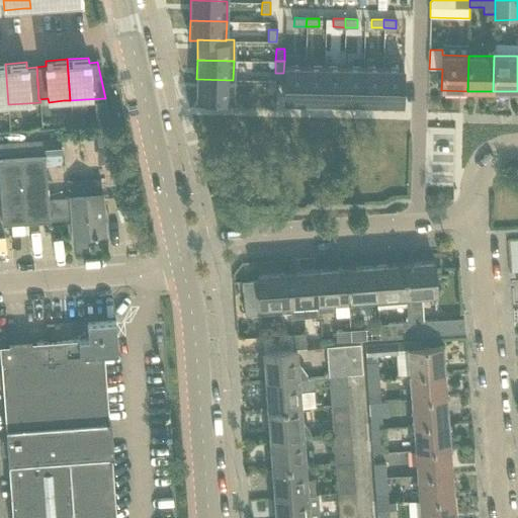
[(284,65),(284,101),(305,102),(306,66),(284,65)]
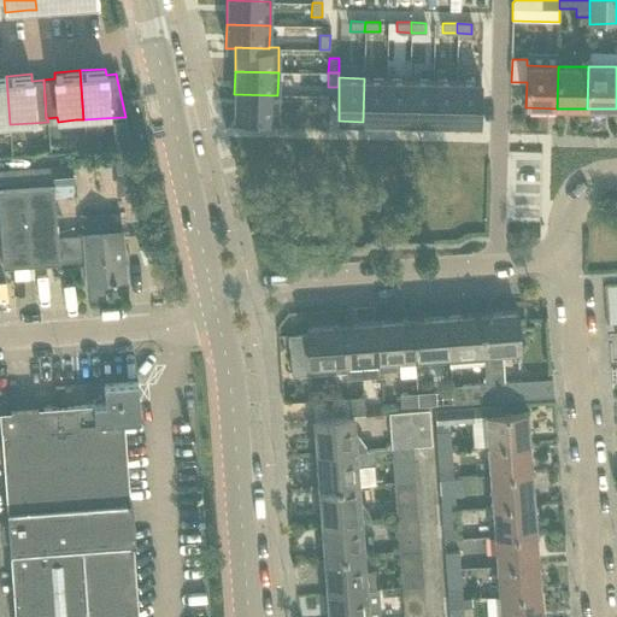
[(364,78),(363,122),(386,122),(387,78),(364,78)]
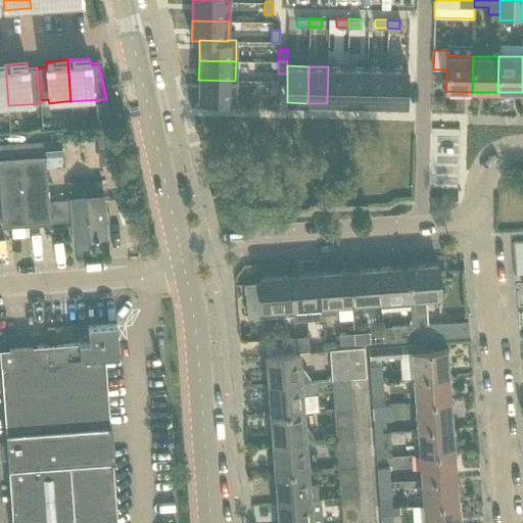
[(328,66),(327,103),(346,103),(347,67),(328,66)]
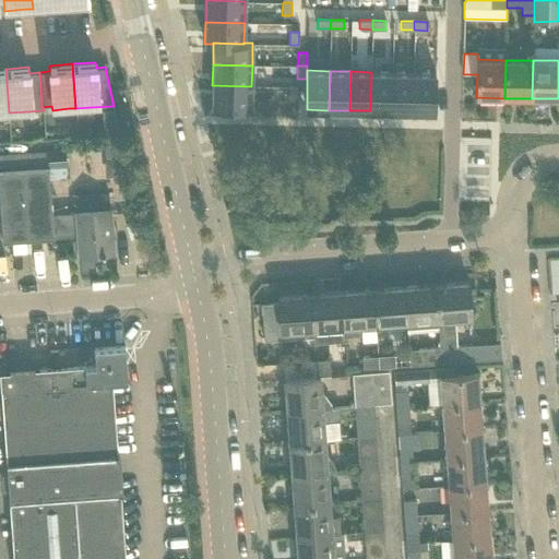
[(371,72),(370,111),(391,111),(392,72),(371,72)]
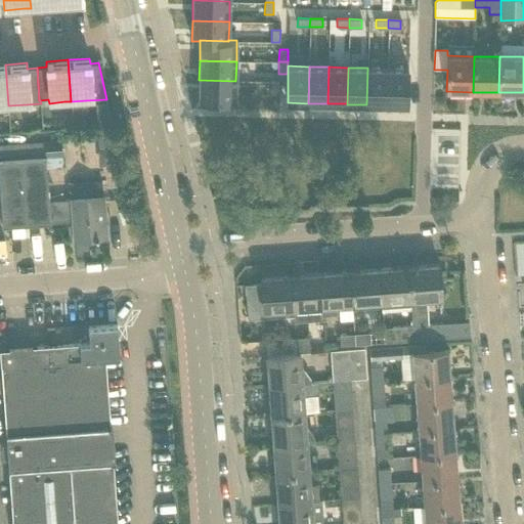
[(367,68),(366,104),(386,105),(387,68),(367,68)]
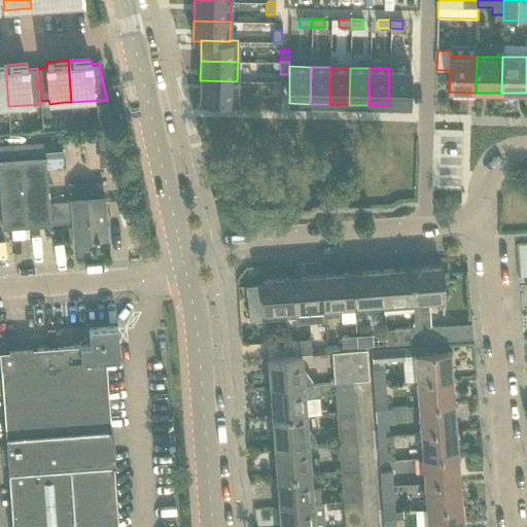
[(389,68),(388,106),(410,106),(410,69),(389,68)]
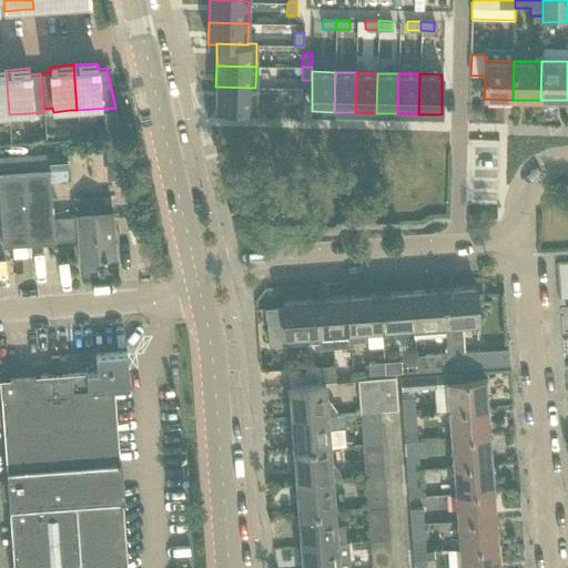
[(215,87),(215,109),(255,110),(255,88),(215,87)]
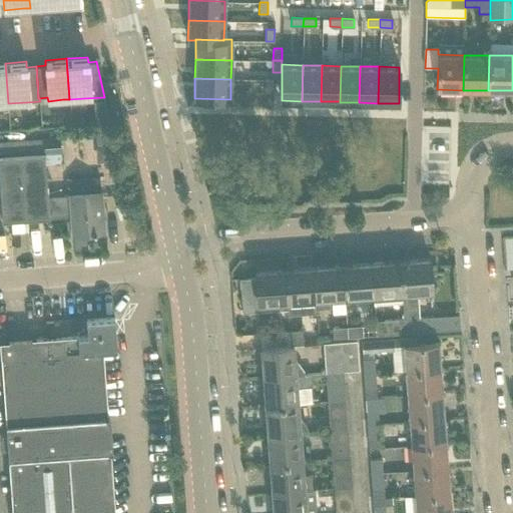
[(265,79),(265,92),(273,92),(273,80),(265,79)]
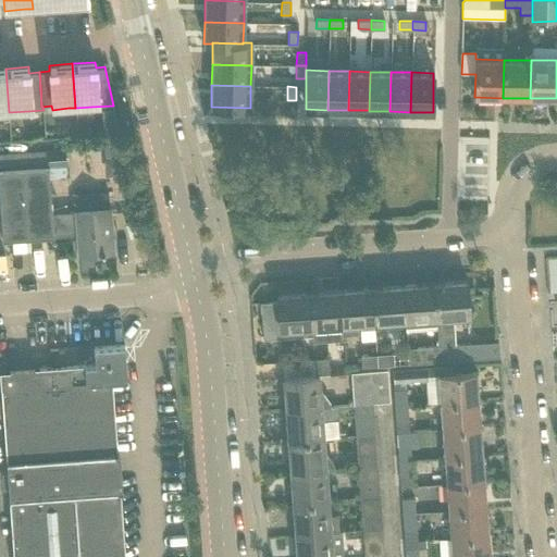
[(0,224),(1,225),(2,240),(12,239),(29,238),(53,237),(52,231),(76,230),(77,235),(78,252),(112,250),(108,193),(74,195),(75,212),(51,213),(47,151),(0,155),(0,224)]
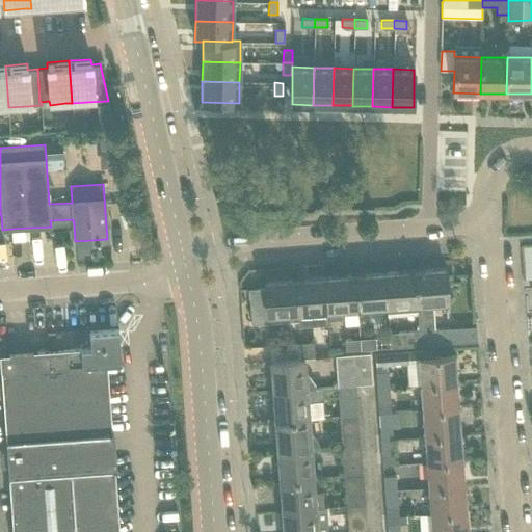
[(445,268),(415,270),(417,303),(418,314),(419,330),(420,345),(451,342),(450,327),(434,328),(432,302),(448,301),(445,268)]
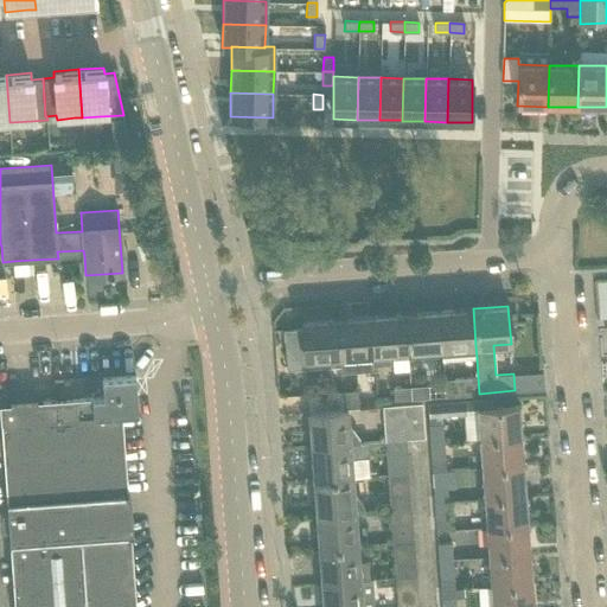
[(475,346),(473,308),(439,311),(442,349),(442,360),(477,358),(475,346)]
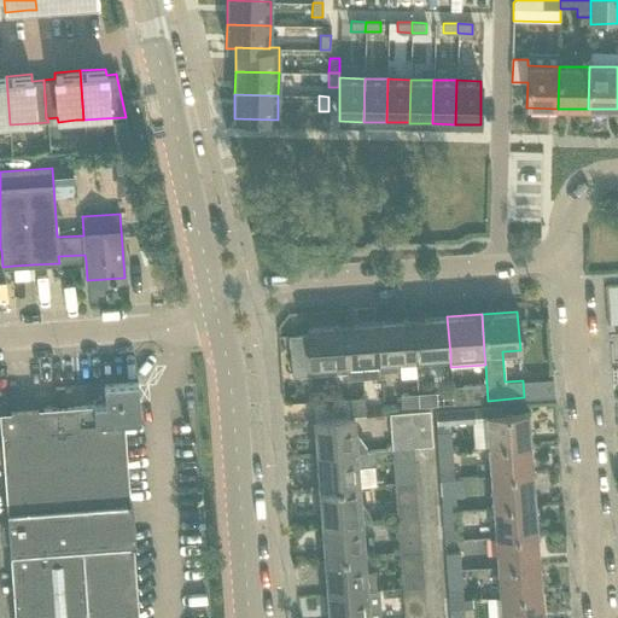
[(450,355),(447,316),(413,319),(415,357),(450,355)]
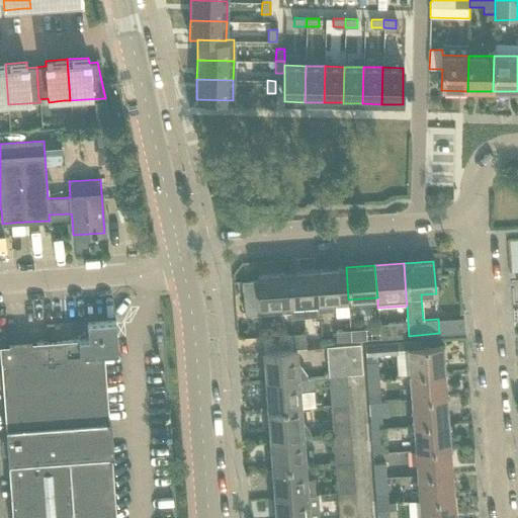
[(348,299),(346,267),(317,269),(319,303),(320,312),(335,310),(334,300),(348,299)]
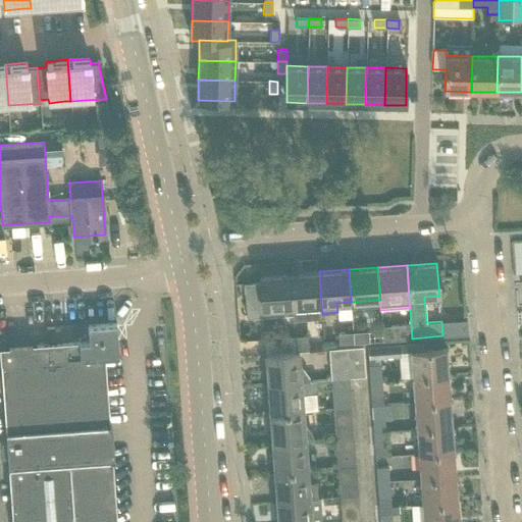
[(321,305),(319,271),(290,274),(293,307),(293,314),(294,320),(322,318),(322,314),(321,305)]
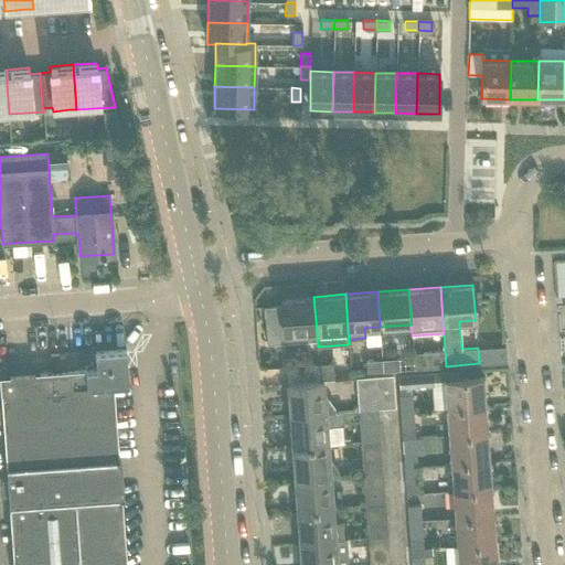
[(317,332),(313,297),(281,299),(281,305),(264,306),(267,344),(317,340),(317,332)]
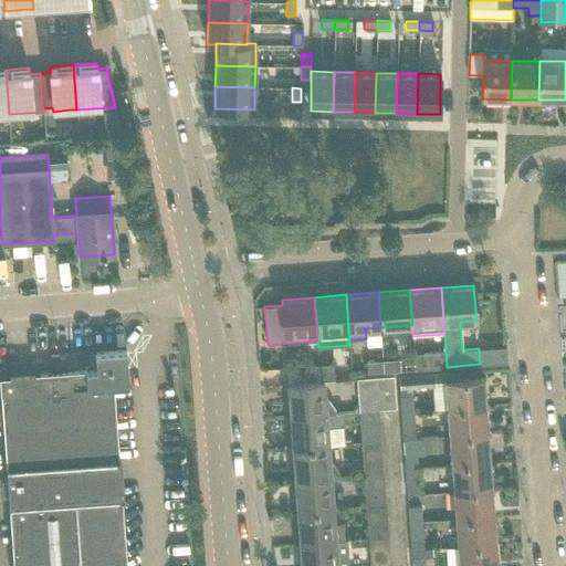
[(96,370),(51,374),(52,391),(111,387),(128,386),(126,350),(95,353),(96,370)]
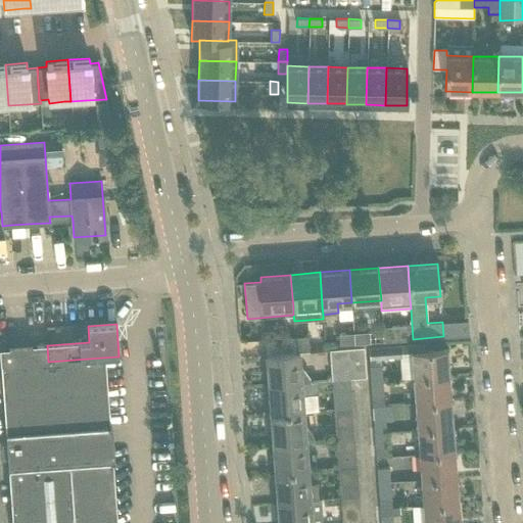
[(412,325),(396,326),(397,340),(413,339),(412,325)]
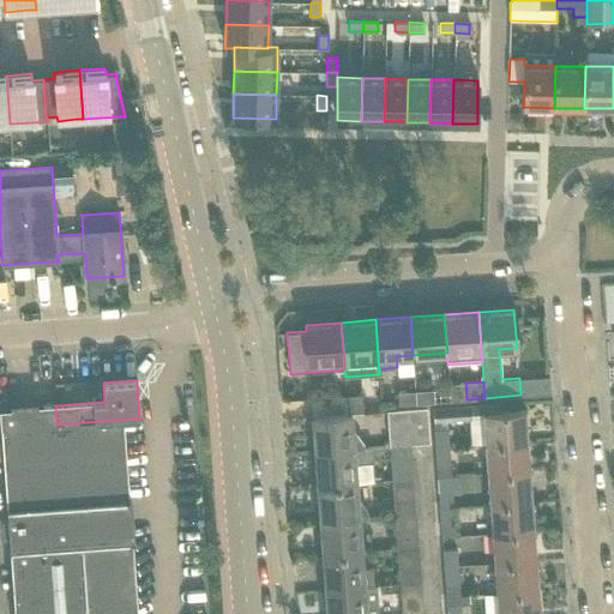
[(433,390),(428,390),(415,391),(416,403),(434,402),(433,390)]
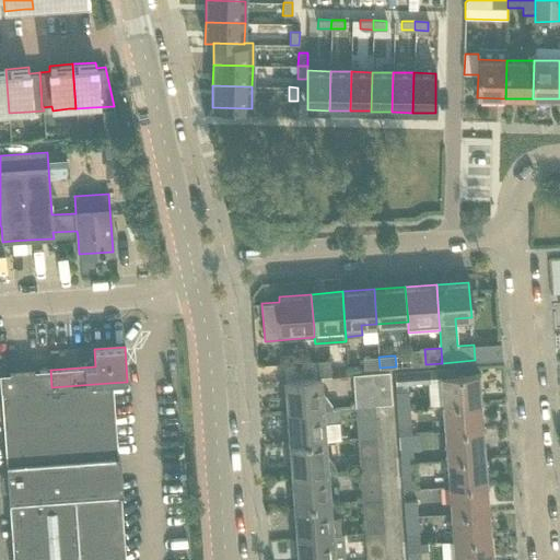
[(380,368),(378,357),(362,358),(363,369),(380,368)]
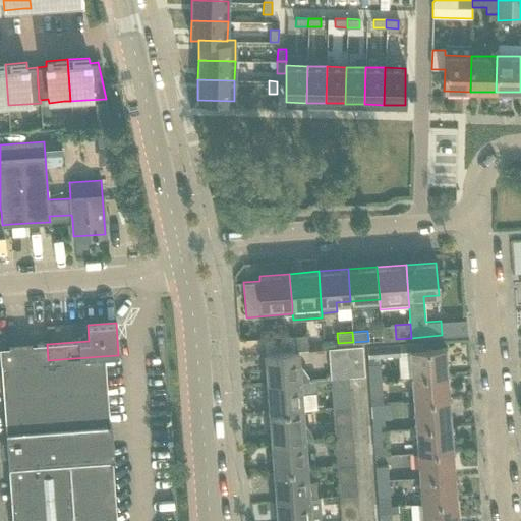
[(304,335),(294,336),(295,351),(298,350),(305,350),(307,350),(306,335),(304,335)]
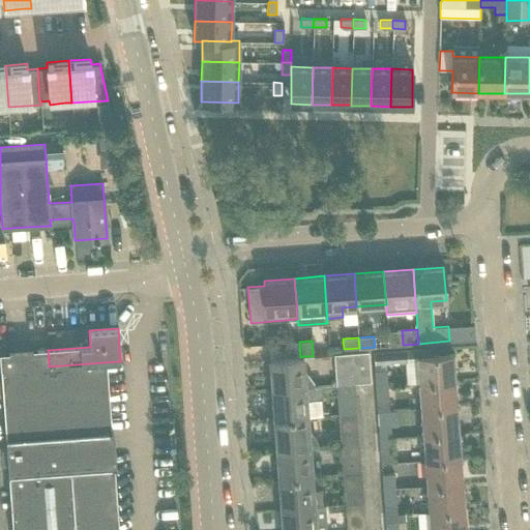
[(300,357),(299,342),(269,344),(270,359),(300,357)]
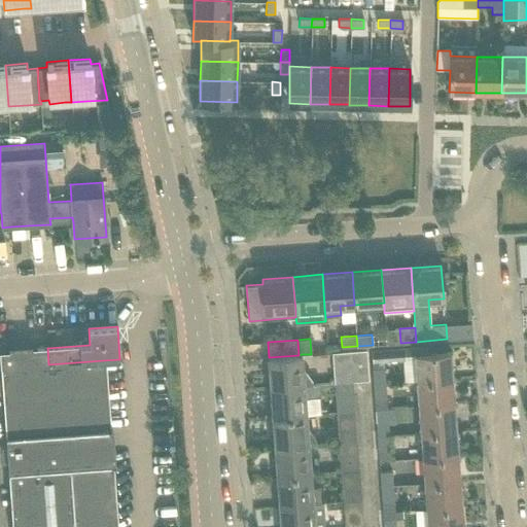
[(112,428),(108,428),(103,360),(48,364),(47,348),(32,349),(32,345),(30,345),(30,349),(10,351),(10,347),(8,347),(9,351),(0,351),(0,361),(11,526),(115,526),(110,464),(115,464),(114,462),(110,462),(108,430),(112,430),(112,428)]
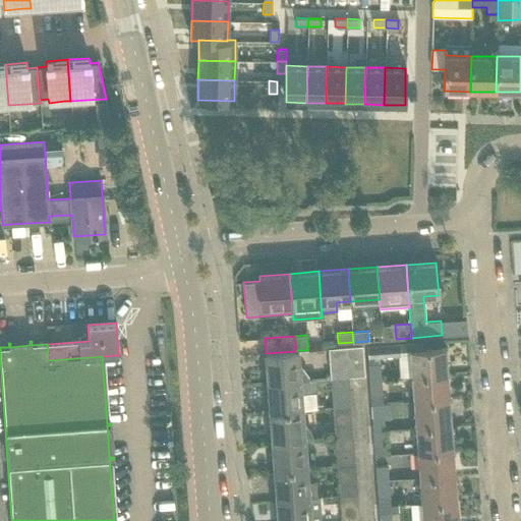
[(329,348),(329,367),(330,378),(349,377),(364,375),(362,346),(329,348)]
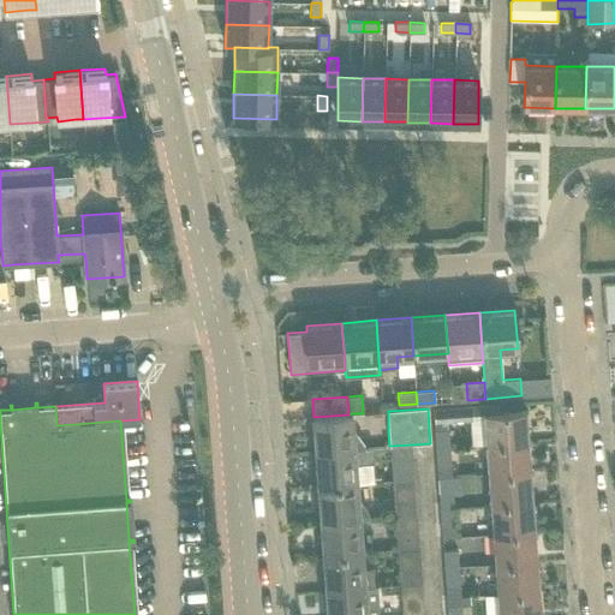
[(526,411),(502,412),(484,413),(487,445),(529,441),(526,411)]
